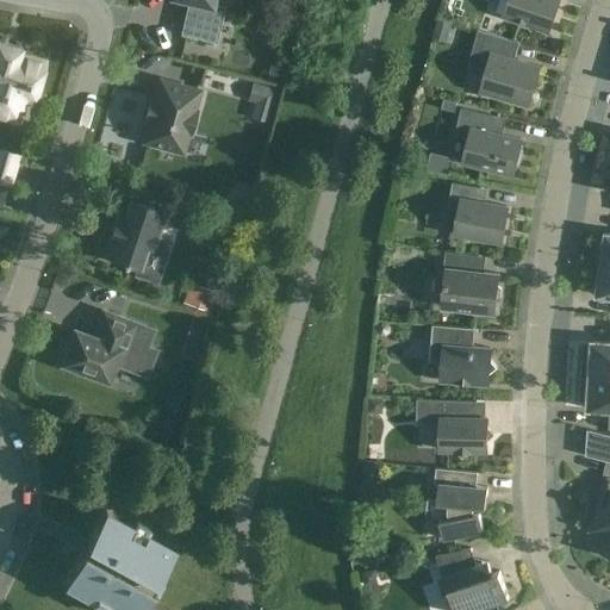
[(213,0),(182,0),(188,1),(180,35),(216,43),(225,6),(213,4),(213,0)]
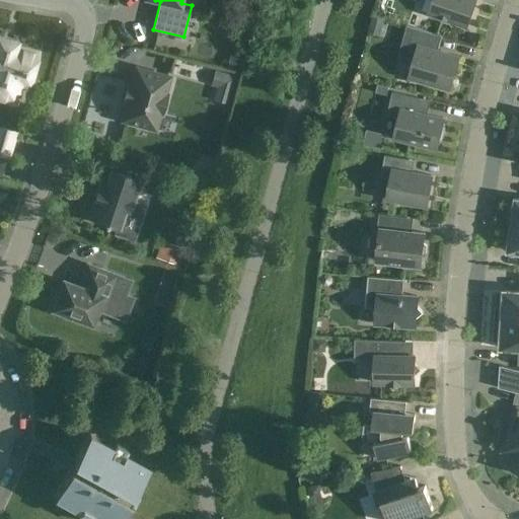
[(433,0),(429,12),(450,19),(453,25),(458,22),(467,25),(475,0),(433,0)]
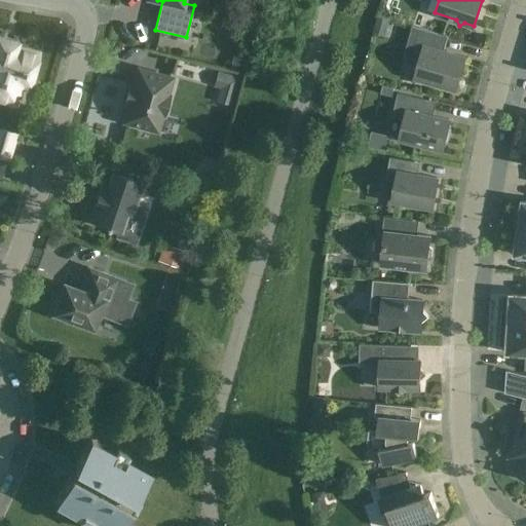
[(389,19),(377,15),(373,33),(385,36),(389,19)]
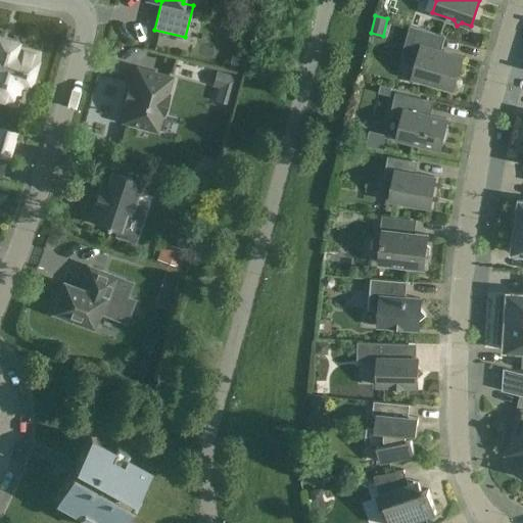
[(437,34),(411,26),(406,42),(421,46),(413,77),(454,89),(463,57),(433,48),(437,34)]
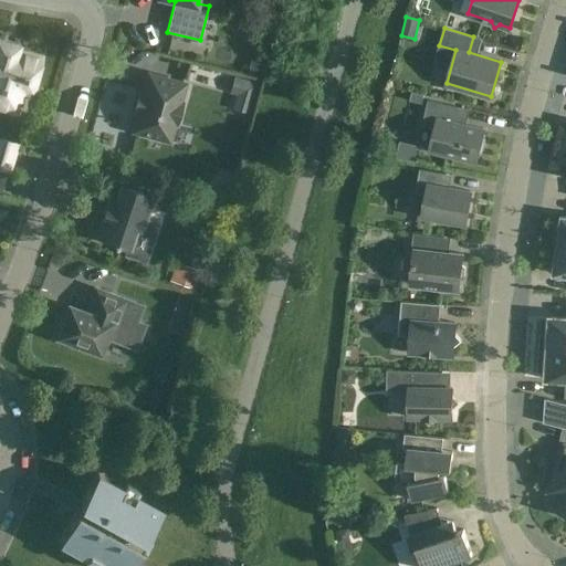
[(19,45),(4,42),(0,40),(0,109),(20,116),(28,90),(32,91),(42,58),(17,51),(19,45)]
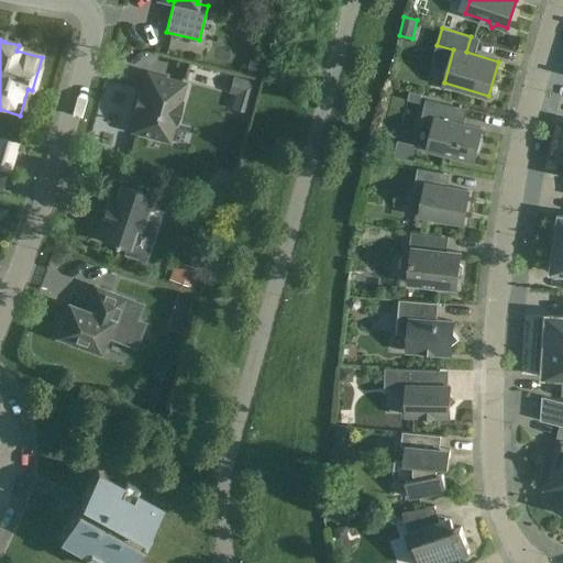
[(185,83),(147,73),(132,131),(168,141),(174,121),(176,122),(181,103),(179,102),(185,83)]
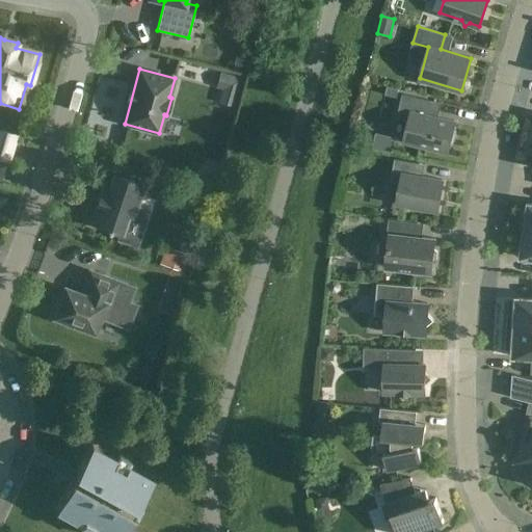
[(196,70),(195,83),(223,84),(222,101),(235,102),(236,72),(196,70)]
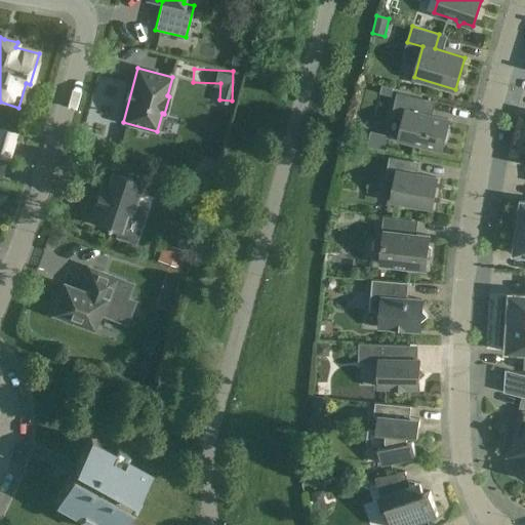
[(425,98),(397,92),(391,116),(403,119),(399,139),(442,150),(443,145),(446,142),(449,137),(450,133),(449,128),(448,124),(449,119),(421,113),(425,98)]
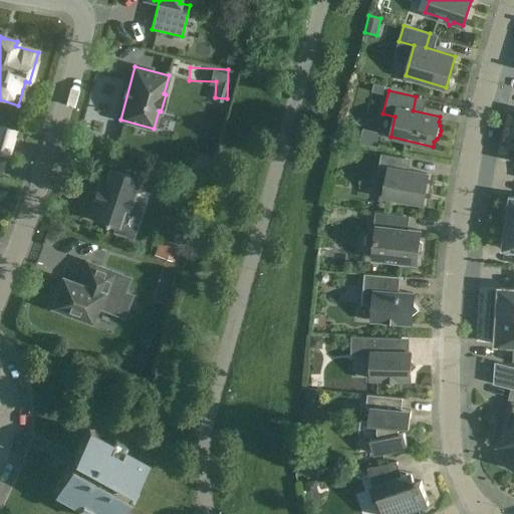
[(0,152),(6,154),(8,154),(14,131),(0,126),(0,152)]
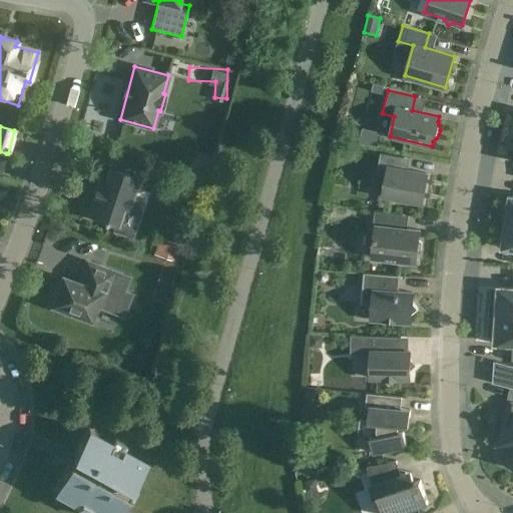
[(405,157),(381,153),(377,174),(386,176),(383,195),(422,202),(428,173),(402,169),(405,157)]
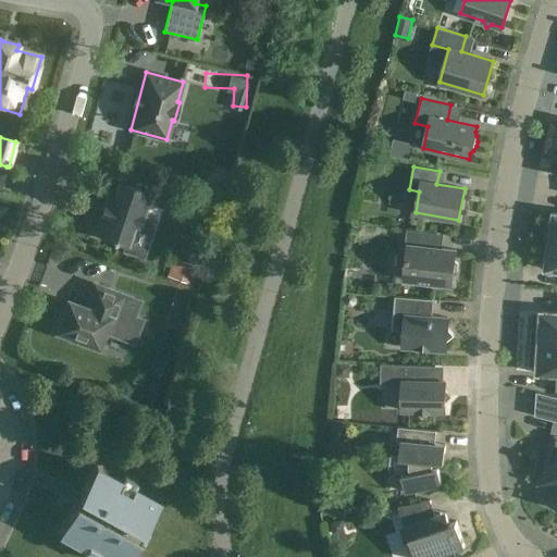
[(102,215),(96,234),(125,244),(123,251),(143,258),(156,219),(144,214),(151,193),(120,182),(112,206),(103,202),(100,215),(102,215)]
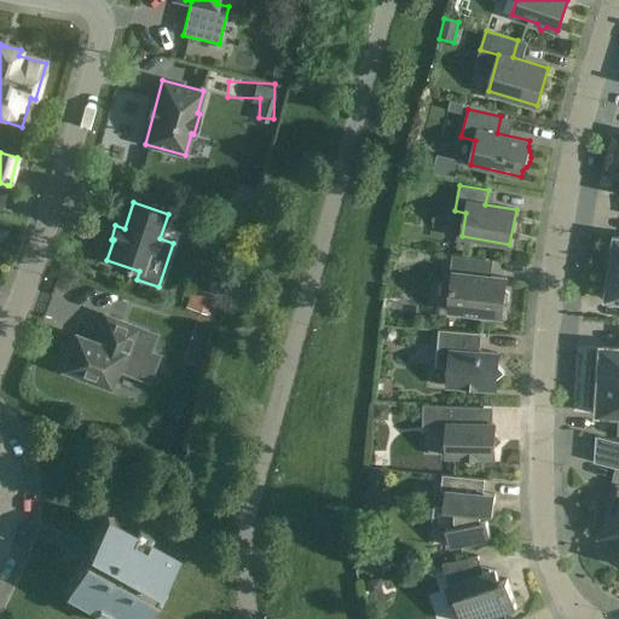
[(485,259),(452,254),(450,273),(453,273),(450,311),(470,313),(473,318),(482,319),(486,314),(502,317),(503,305),(508,302),(509,293),(505,287),(507,278),(484,276),(485,259)]
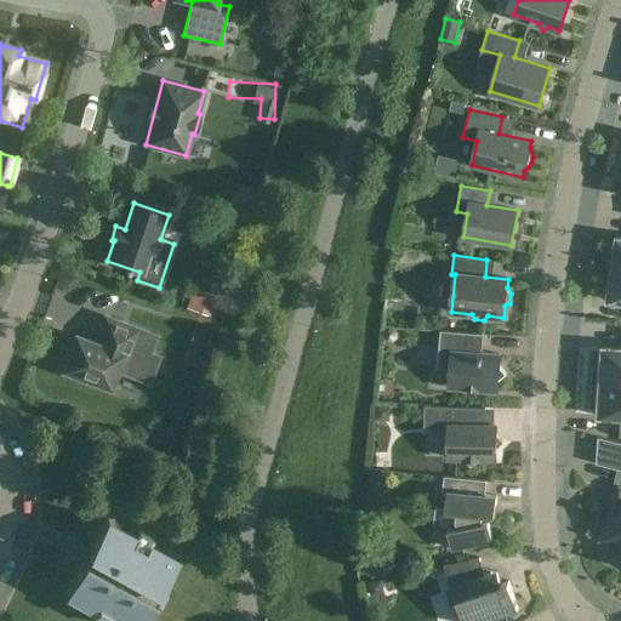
[(620,269),(613,268),(610,283),(608,283),(605,298),(620,301),(620,269)]
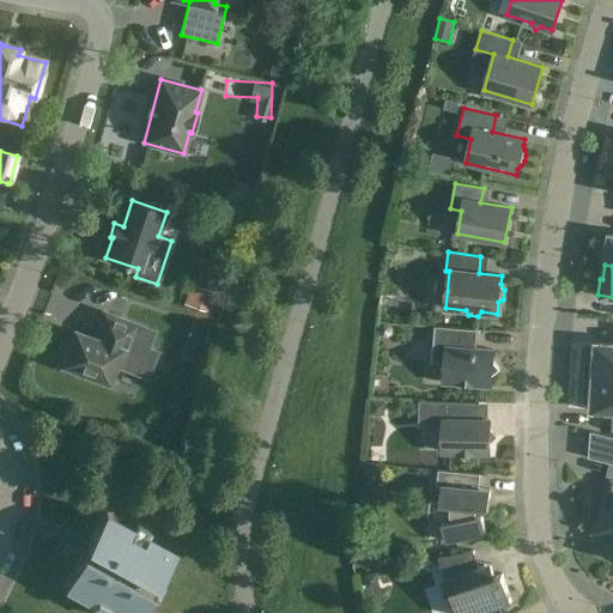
[(66,345),(61,358),(65,359),(64,364),(70,366),(68,371),(80,376),(82,371),(108,382),(114,364),(123,368),(149,377),(159,347),(150,344),(155,331),(137,325),(103,311),(93,339),(76,332),(70,347),(66,345)]
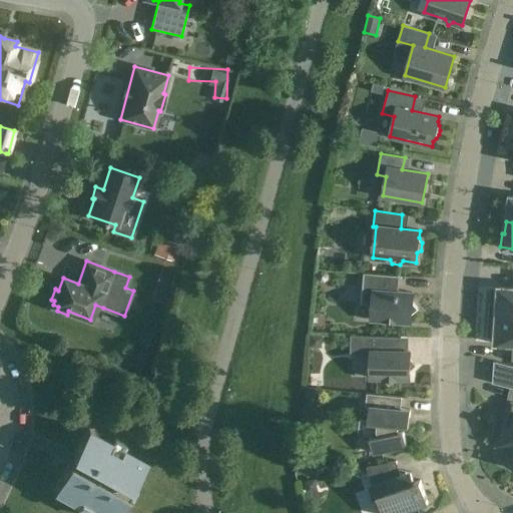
[(394,275),(364,273),(362,303),(372,304),(371,320),(402,322),(418,308),(413,302),(414,293),(393,291),(394,275)]
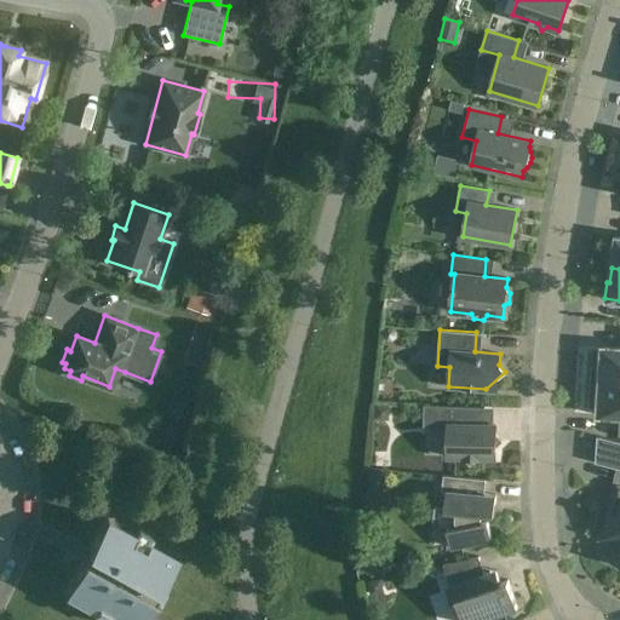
[(600,362),(598,380),(619,382),(619,346),(603,346),(602,362),(600,362)]
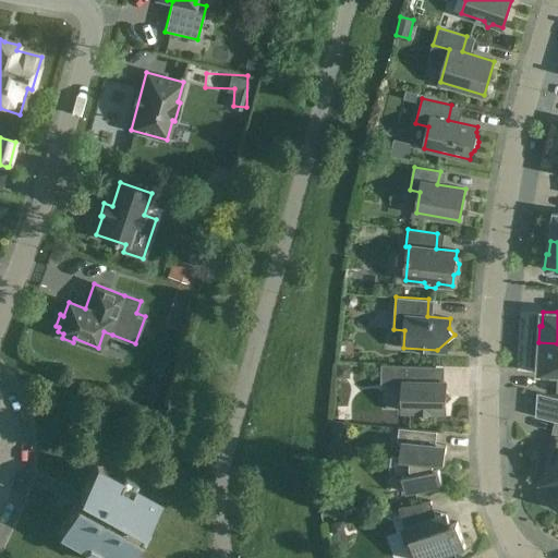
[(557,343),(538,342),(537,359),(540,359),(538,373),(557,375),(557,392),(557,391),(557,343)]
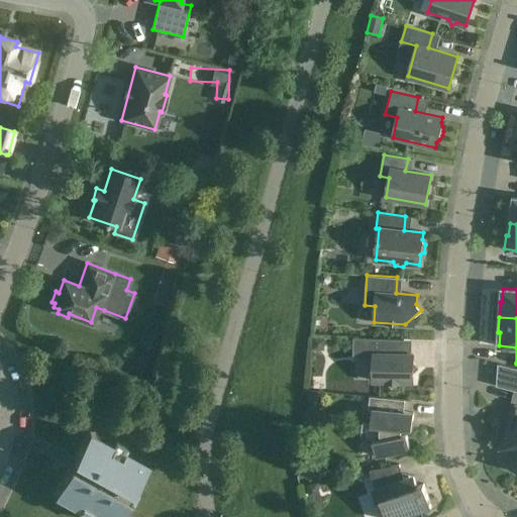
[(404,339),(353,337),(353,356),(374,360),(374,381),(388,381),(394,387),(399,381),(414,381),(414,373),(420,368),(406,353),(404,339)]
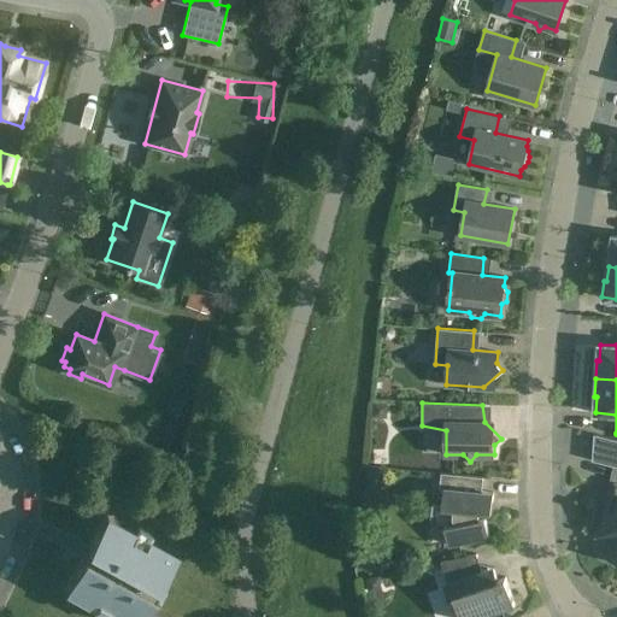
[(616,439),(594,433),(593,460),(616,465),(616,439)]
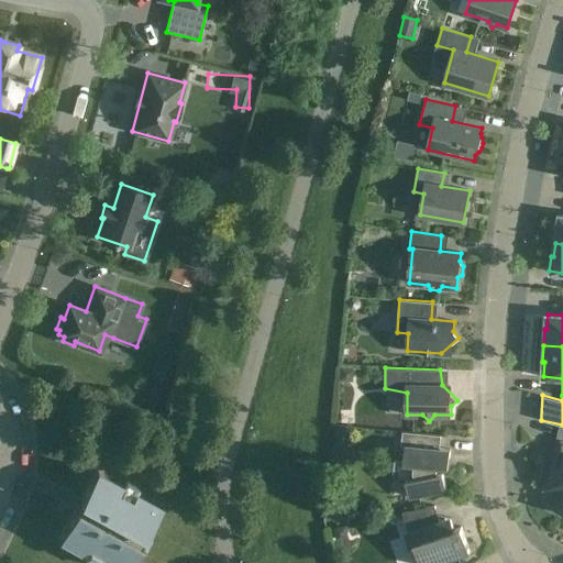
[(441,434),(403,431),(401,445),(406,446),(405,461),(394,460),(394,472),(396,483),(407,481),(410,497),(446,489),(443,472),(439,473),(438,465),(449,466),(451,449),(440,448),(441,434)]
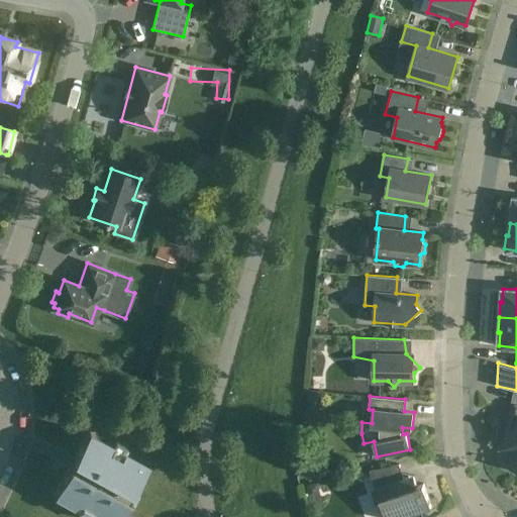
[(516,405),(501,448),(513,452),(508,467),(516,470),(516,405)]
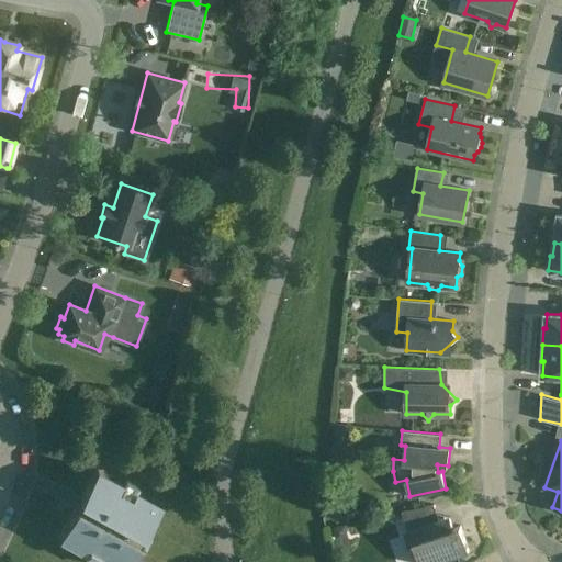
[(191,561),(209,531),(98,470),(59,538),(103,561),(191,561)]
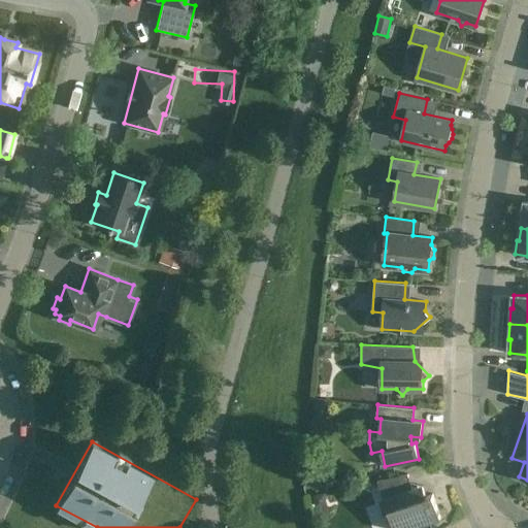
[(413,488),(407,473),(377,480),(384,498),(381,499),(388,521),(393,520),(395,527),(407,527),(440,517),(433,494),(422,497),(418,487),(413,488)]
